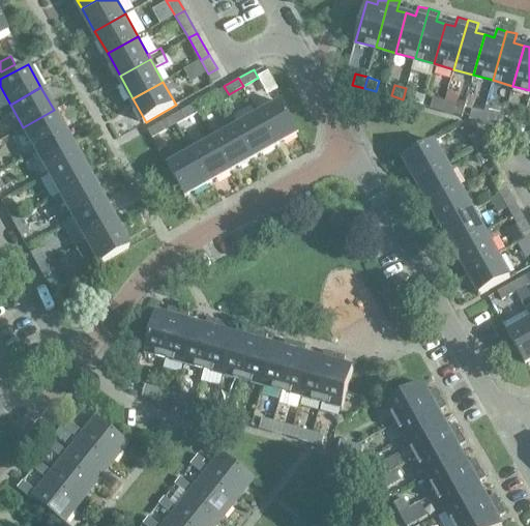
[(406,88),(403,99),(415,103),(418,91),(406,88)]
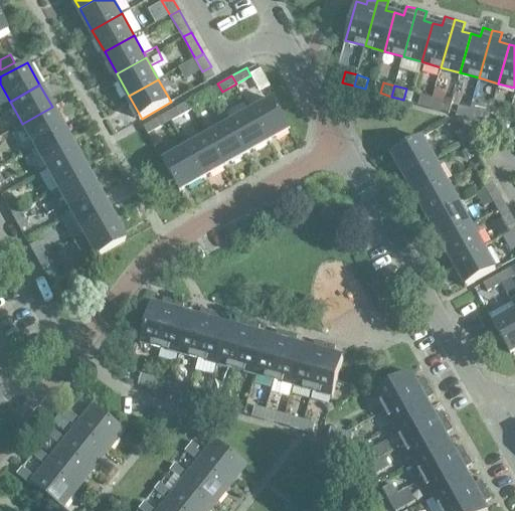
[(189,100),(193,107),(215,95),(210,88),(189,100)]
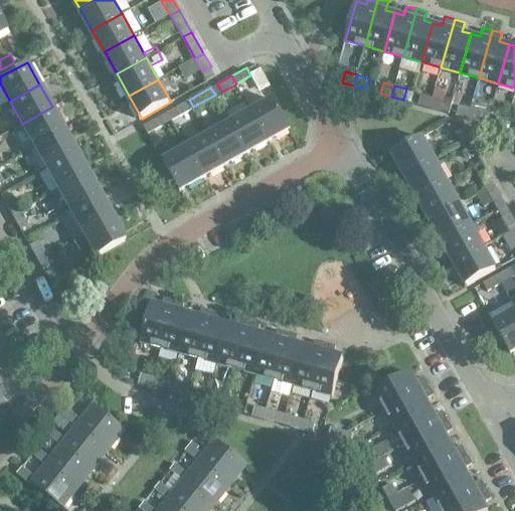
[(430,107),(433,97),(420,93),(418,104),(430,107)]
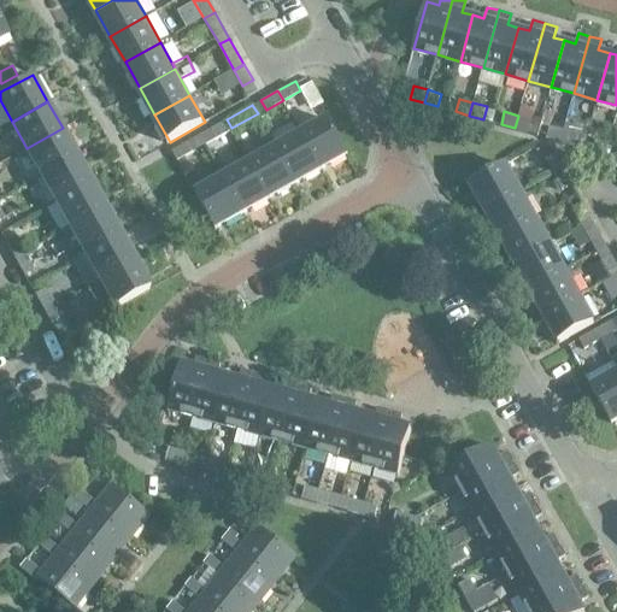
[(518,116),(515,128),(529,131),(533,119),(518,116)]
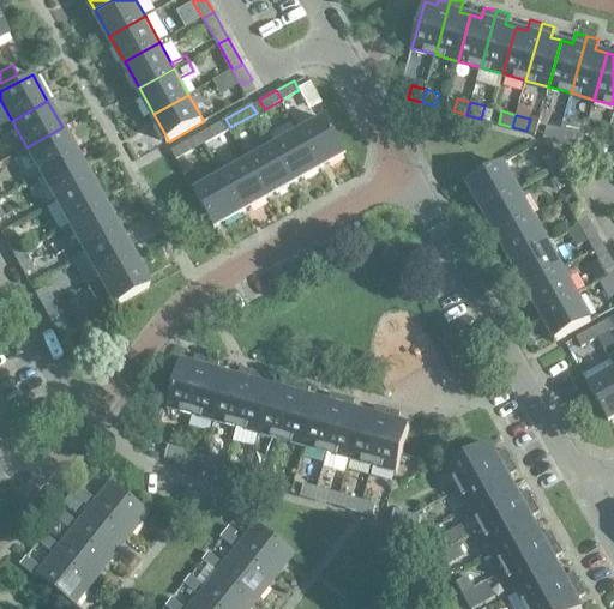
[(301,132),(320,167),(348,152),(327,116),(301,132)]
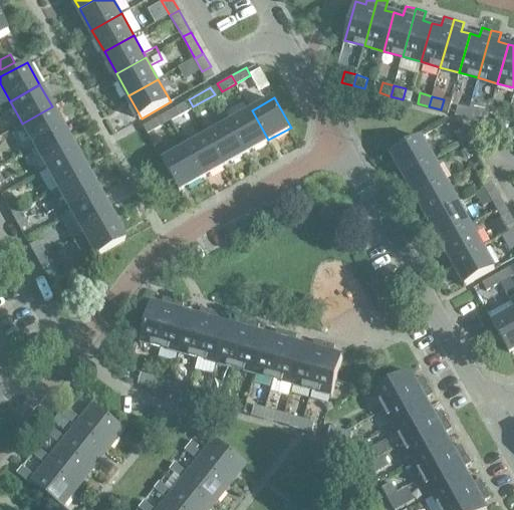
[(167,111),(171,118),(193,106),(189,99),(167,111)]
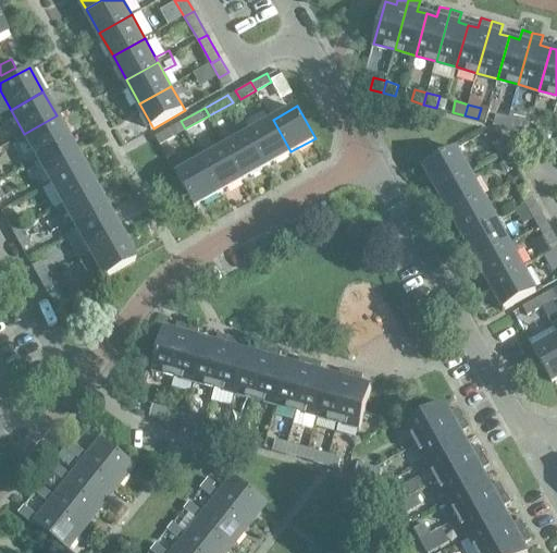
[(506,127),(509,115),(496,112),(493,123),(506,127)]
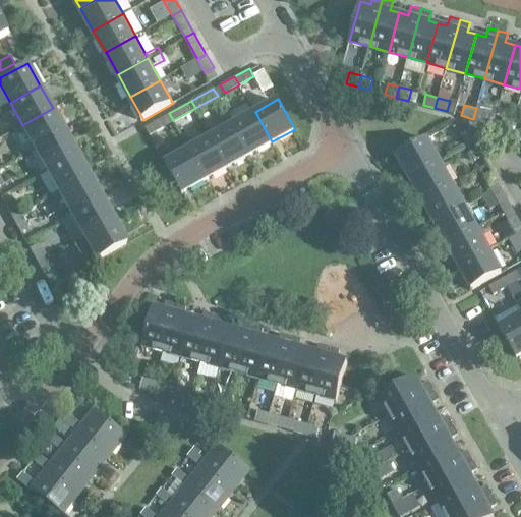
[(35,147),(65,130),(53,108),(22,125),(35,147)]
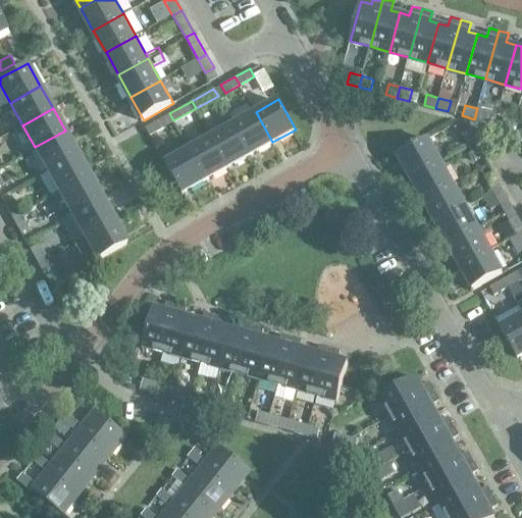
[(477,108),(474,119),(485,122),(489,112),(477,108)]
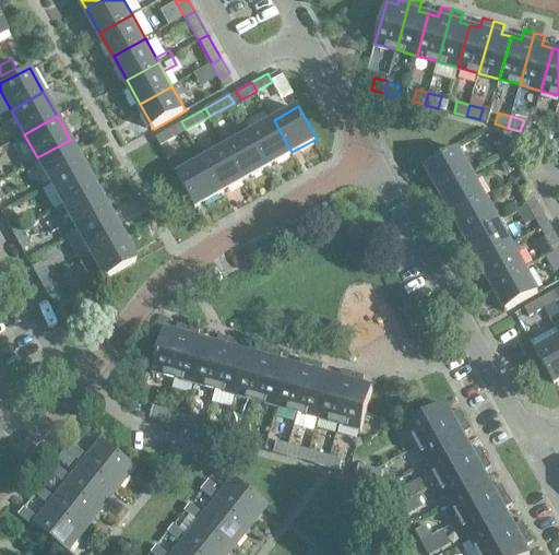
[(250,133),(268,165),(292,152),(274,120),(250,133)]
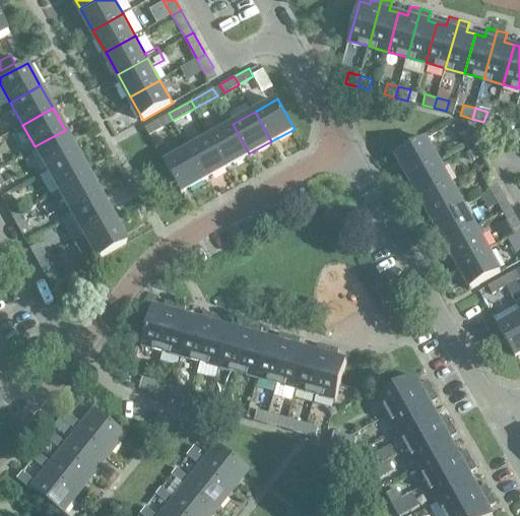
[(173,120),(169,113),(145,126),(148,133),(173,120)]
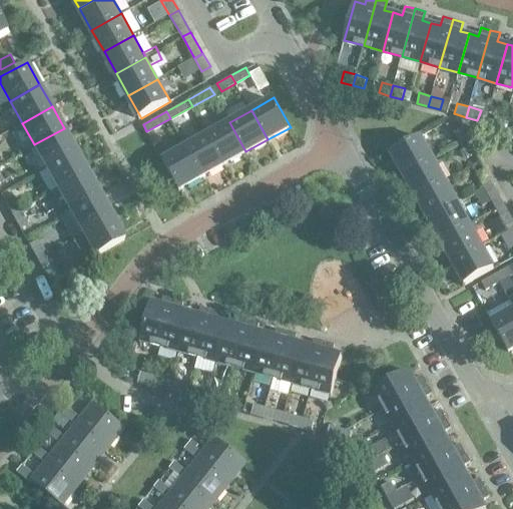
[(494,114),(491,124),(504,127),(507,117),(494,114)]
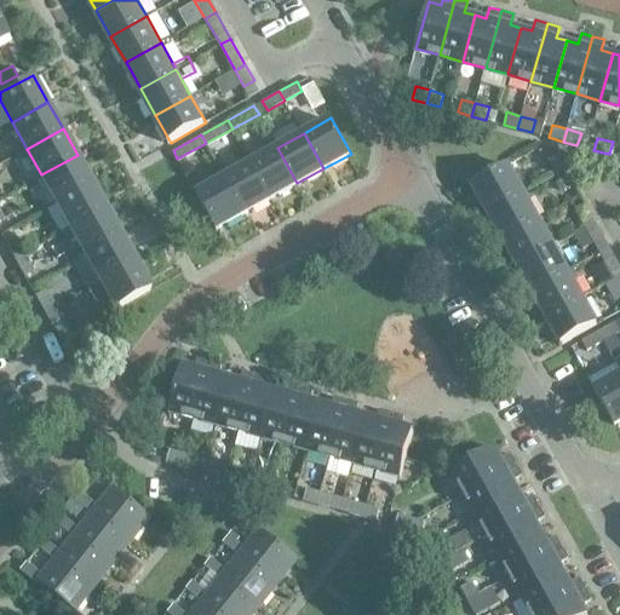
[(251,162),(271,199),(297,183),(277,148),(251,162)]
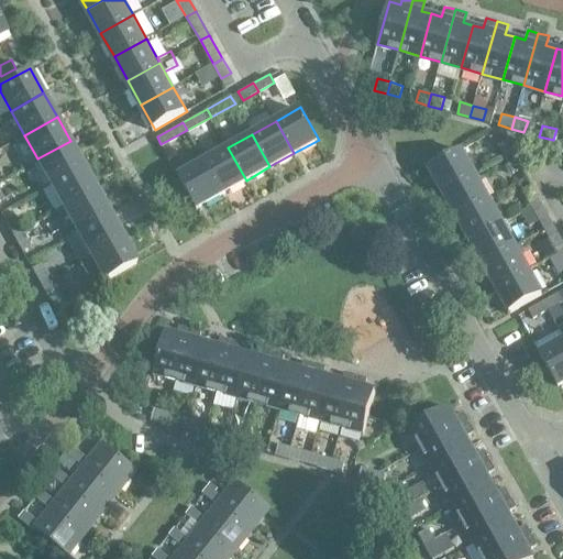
[(505,156),(514,151),(505,135),(496,141),(505,156)]
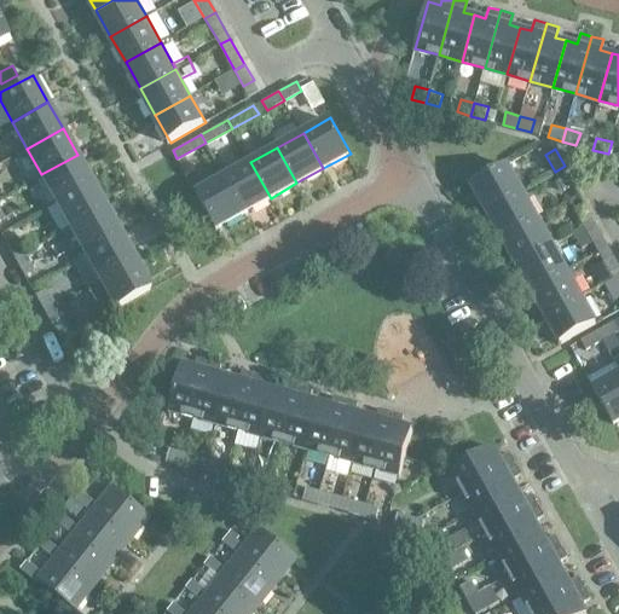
[(56,201),(92,180),(77,155),(41,174),(56,201)]
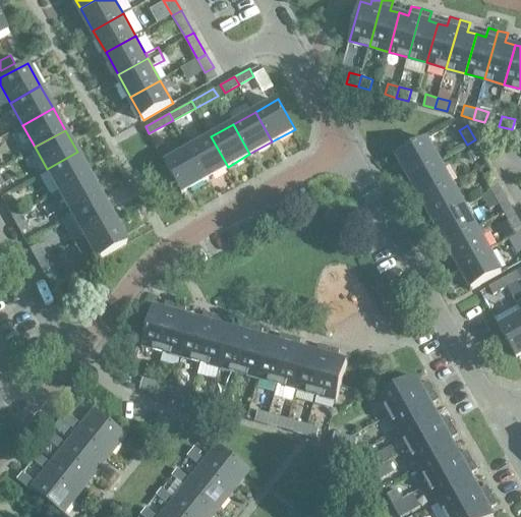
[(124,162),(109,133),(80,149),(96,176),(124,162)]
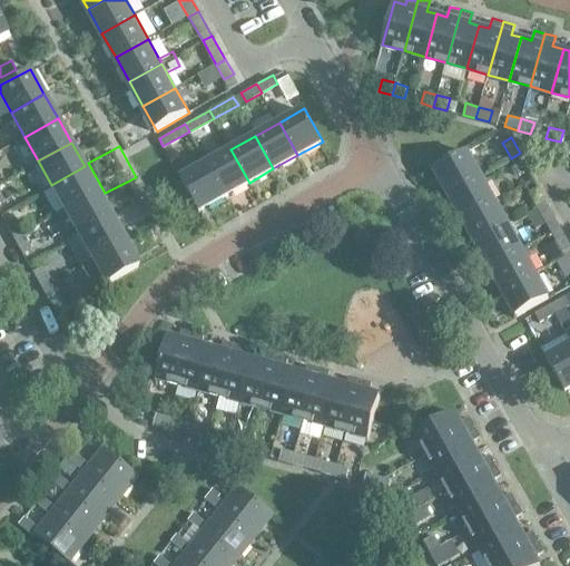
[(207,163),(225,196),(249,183),(231,149),(207,163)]
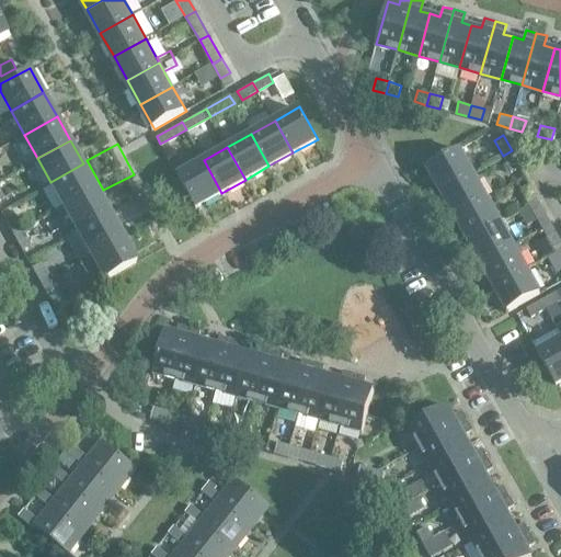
[(428,166),(442,190),(473,172),(460,148),(428,166)]
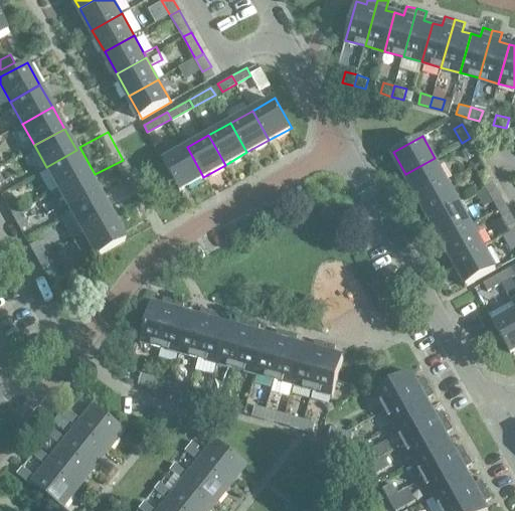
[(470,138),(462,143),(469,157),(478,152),(470,138)]
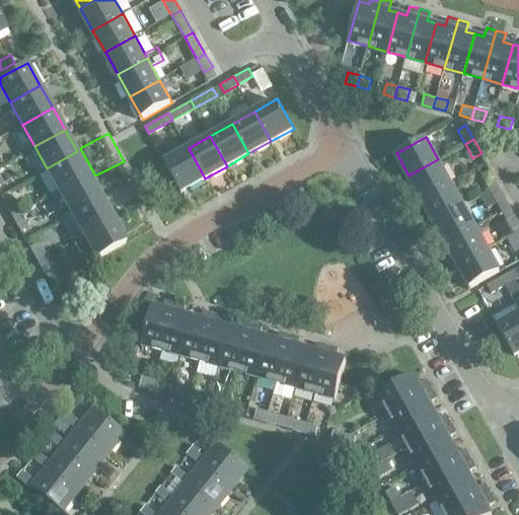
[(205,178),(189,148),(165,161),(182,191),(205,178)]
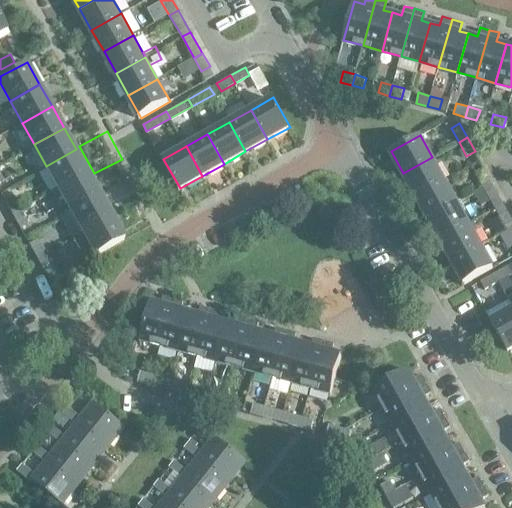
[(59,188),(88,171),(76,149),(46,166),(59,188)]
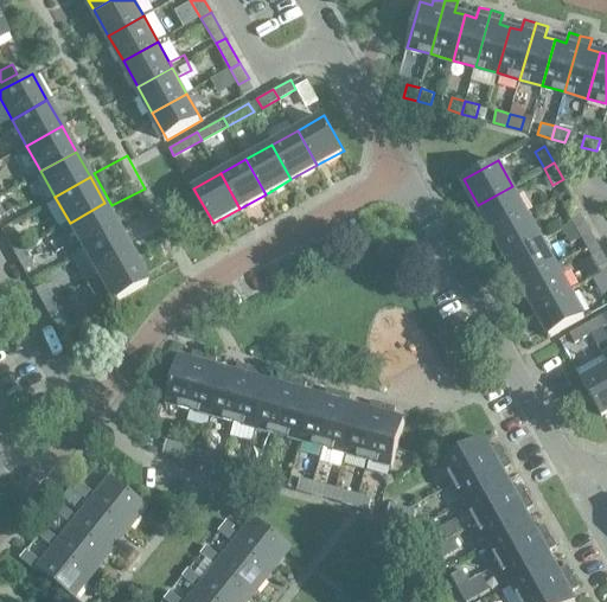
[(512,186),(478,205),(492,231),(526,212),(512,186)]
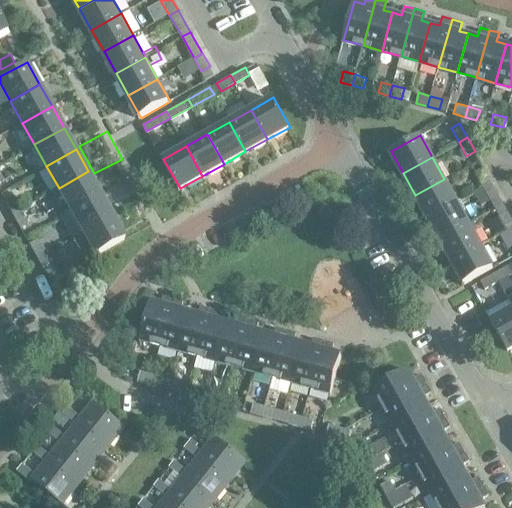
[(483,186),(492,181),(483,167),(475,171),(483,186)]
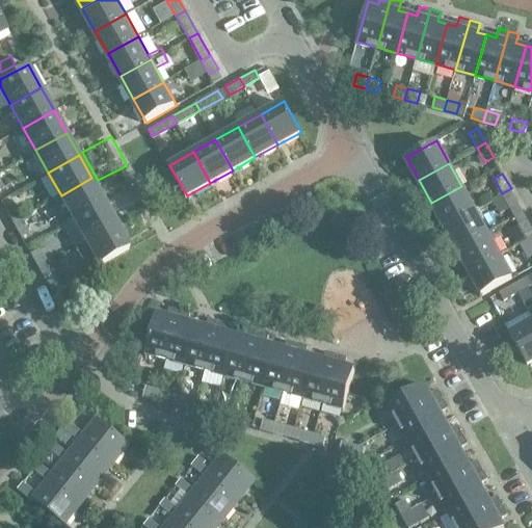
[(74,217),(104,201),(91,178),(61,195),(74,217)]
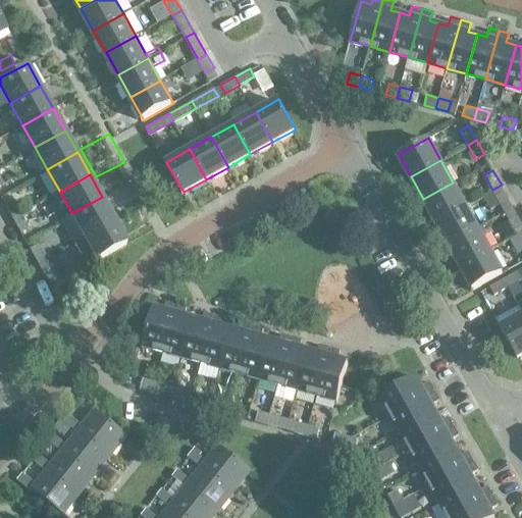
[(453,183),(423,199),(436,221),(466,205),(453,183)]
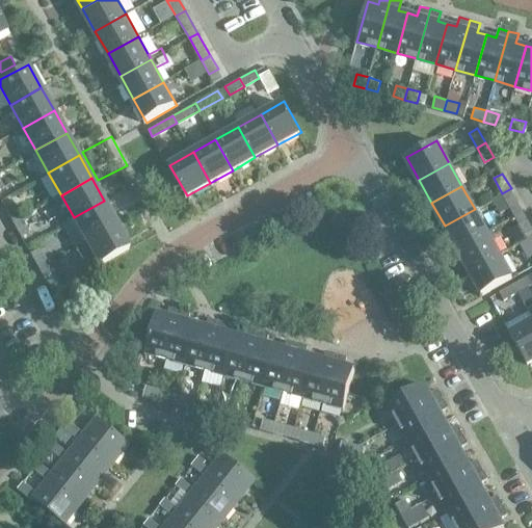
[(514,216),(524,211),(511,188),(502,193),(514,216)]
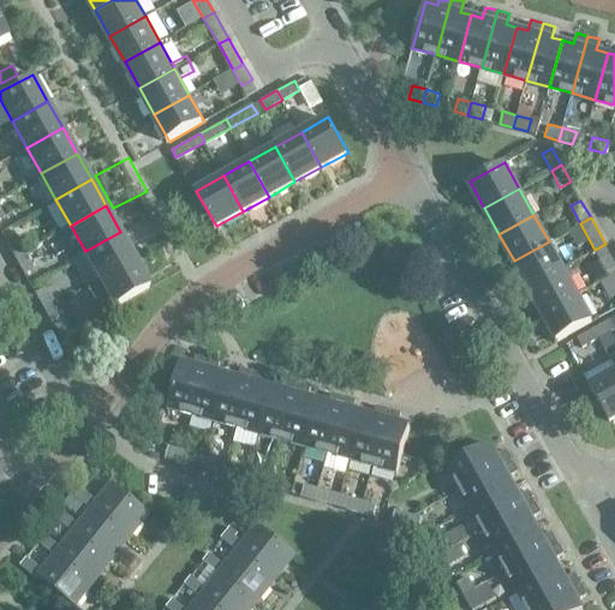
[(100,277),(135,258),(120,232),(85,251),(100,277)]
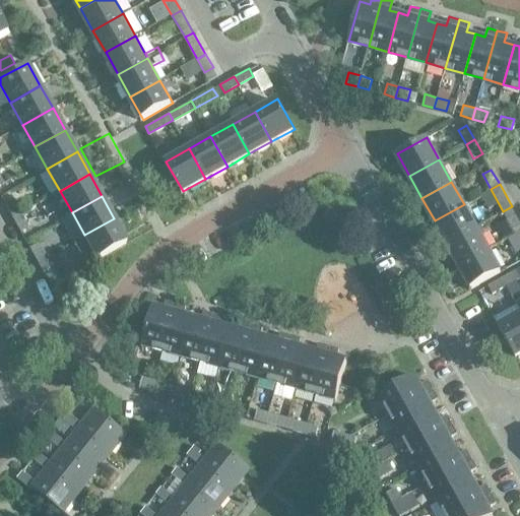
[(12,216),(21,211),(13,197),(4,202),(12,216)]
